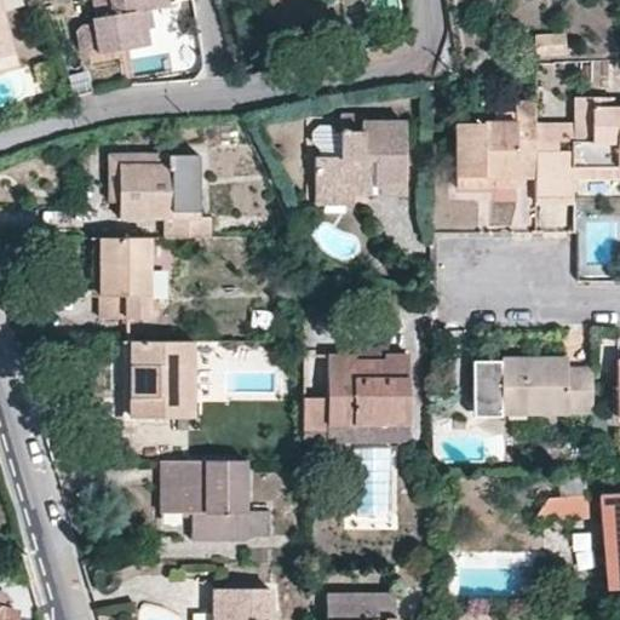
[(110,0),(113,11),(98,12),(93,13),(97,50),(150,44),(148,24),(144,7),(153,6),(167,4),(166,0),(110,0)]
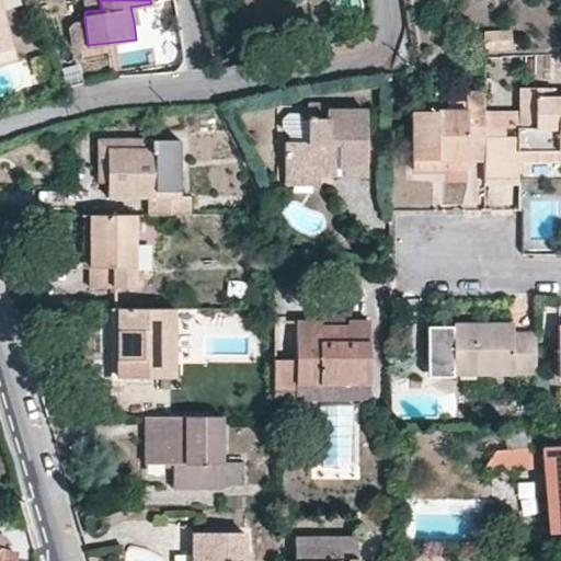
[(100,0),(87,0),(89,11),(102,10),(100,0)]
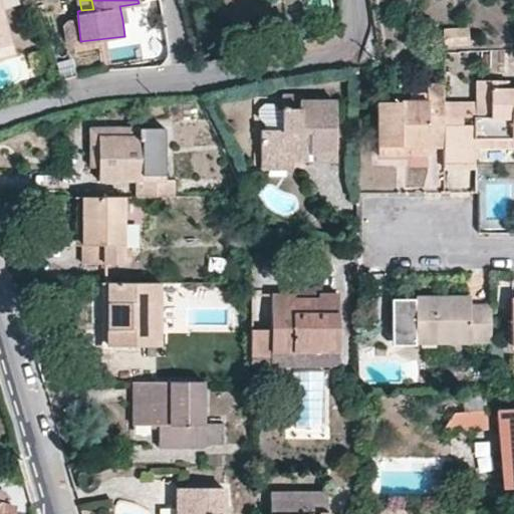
[(0,5),(0,45),(5,44),(10,42),(0,5)]
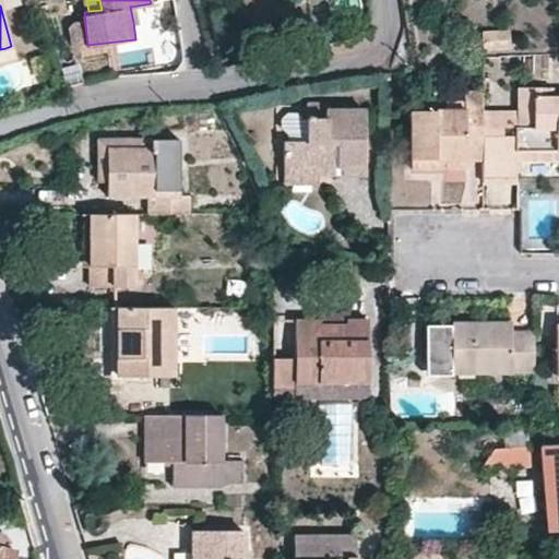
[(138,6),(130,7),(133,22),(139,22),(138,6)]
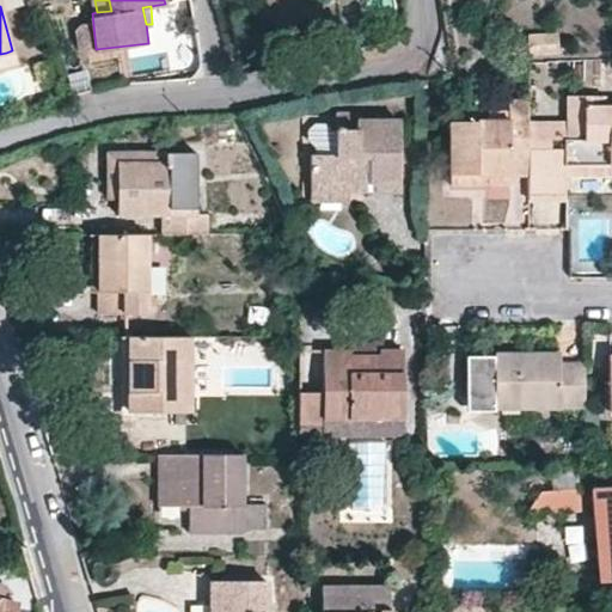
[(557,51),(555,30),(526,34),(528,55),(557,51)]
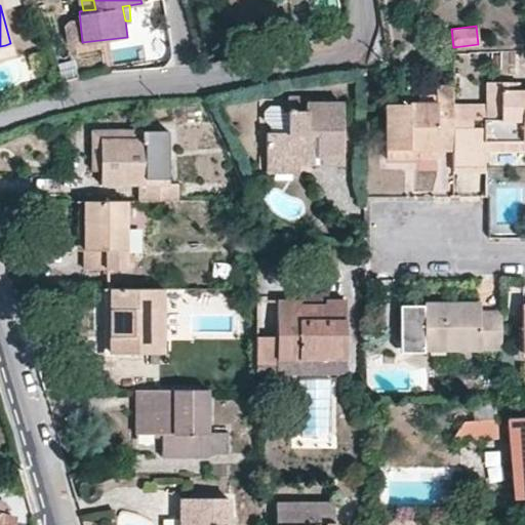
[(485,127),(485,143),(524,142),(524,90),(519,91),(518,82),(488,82),(488,105),(493,105),(492,119),(485,119),(485,127)]
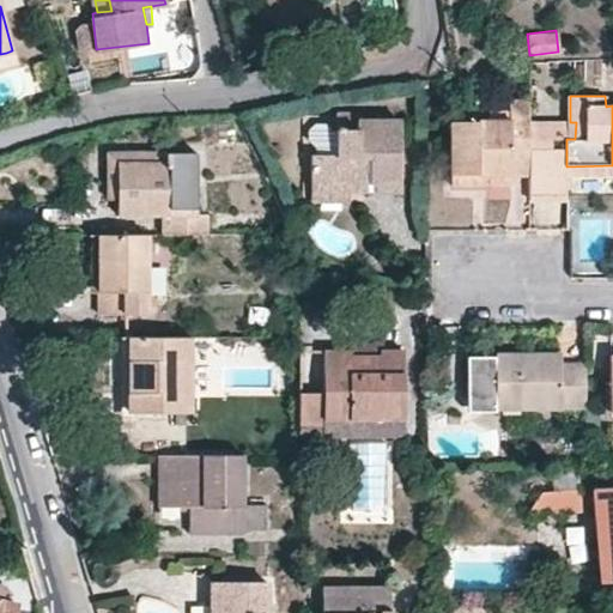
[(451,122),(451,175),(489,174),(489,186),(510,186),(511,175),(528,175),(529,137),(528,123),(528,101),(511,102),(511,113),(491,113),(491,122),(451,122)]
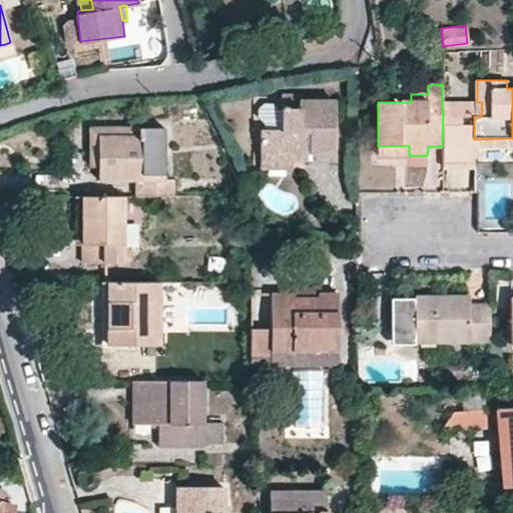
[(300,97),(282,96),(282,129),(261,129),(261,152),(304,152),(305,160),(316,160),(316,152),(335,152),(335,102),(301,102),(300,97)]
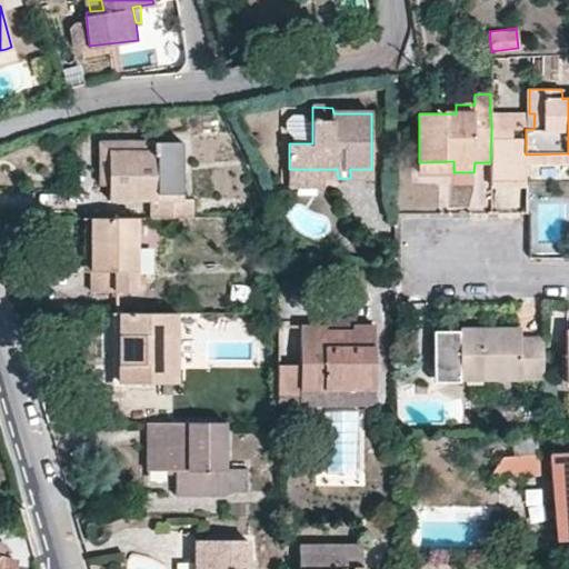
[(535,113),(529,113),(490,115),(491,127),(511,127),(512,129),(526,129),(533,129),(535,113)]
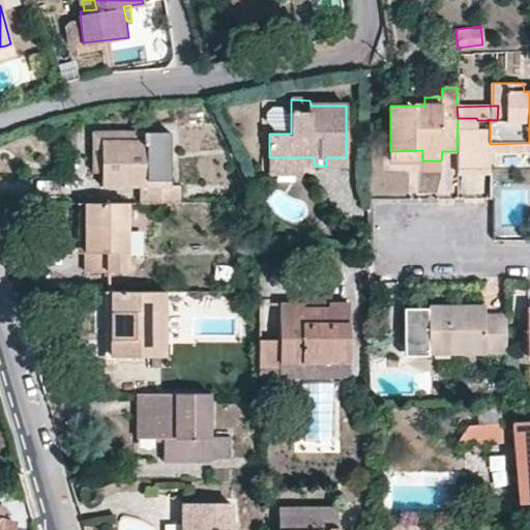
[(270,129),(289,129),(289,112),(271,111),(270,129)]
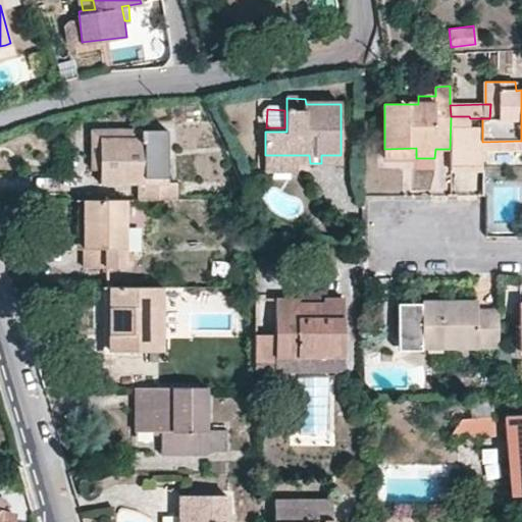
[(450,149),(469,148),(470,126),(470,118),(469,116),(451,116),(450,149)]
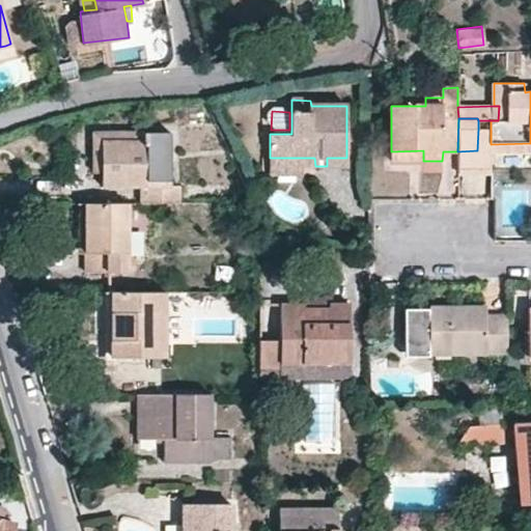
[(491,129),(478,129),(477,150),(457,151),(457,173),(491,172),(492,152),(491,144),(491,129)]
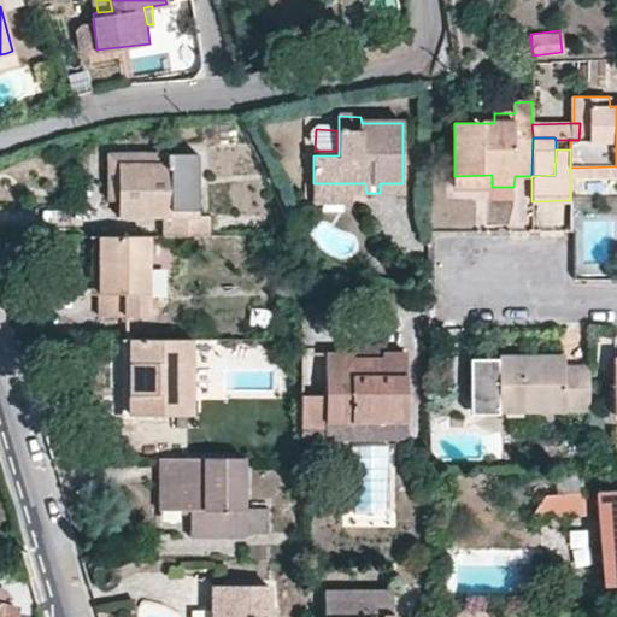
[(118,201),(119,164),(169,164),(169,152),(109,153),(109,183),(109,199),(118,201)]
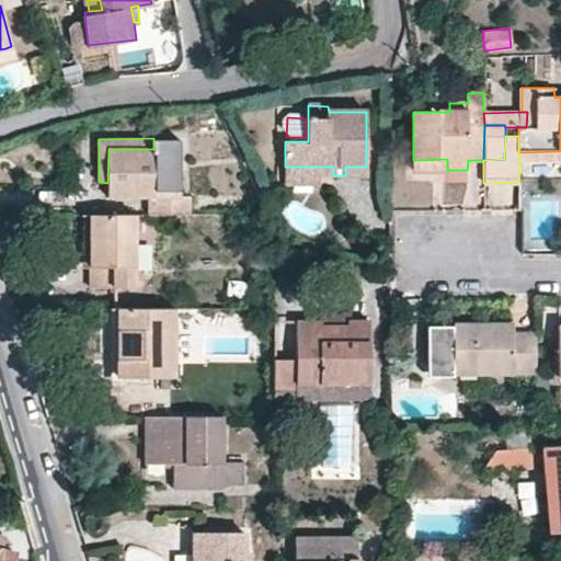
[(109,196),(148,196),(149,214),(190,214),(190,196),(181,196),(181,139),(153,138),(153,149),(109,149),(107,183),(109,196)]
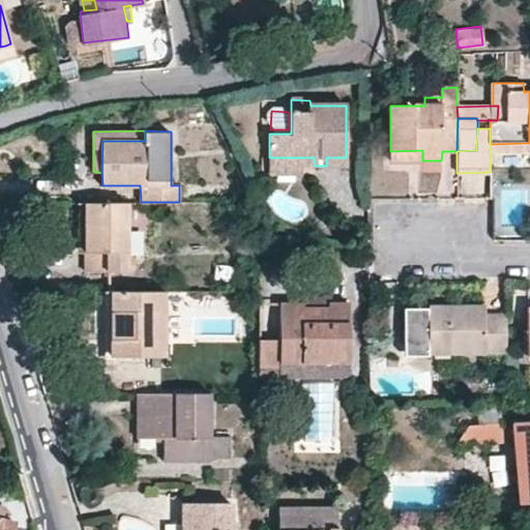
[(529,143),(490,144),(491,152),(529,152),(529,143)]
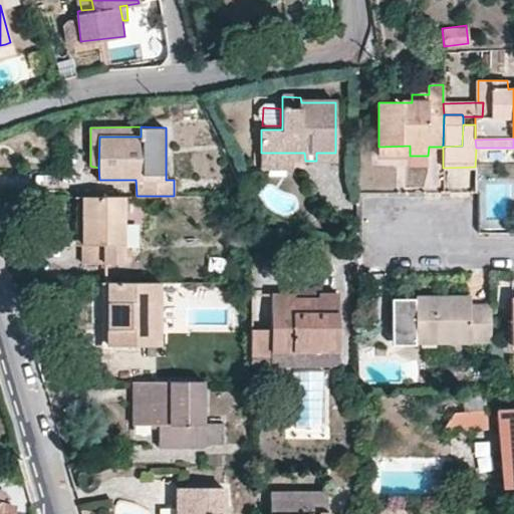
[(378,147),(378,155),(410,156),(410,146),(378,147)]
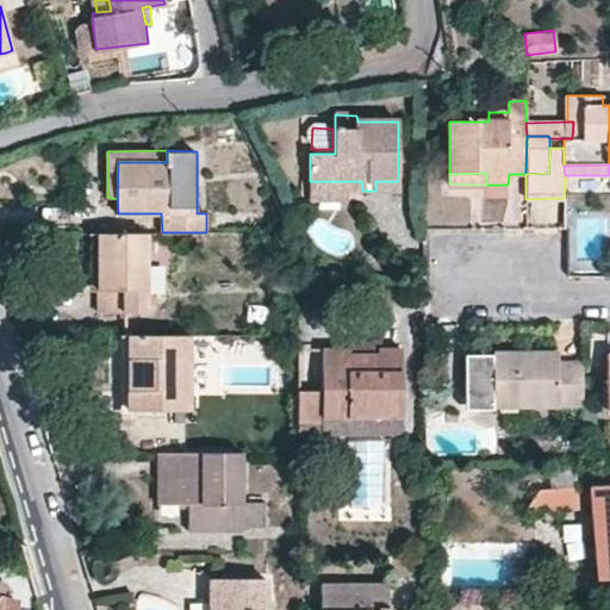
[(310,181),(310,200),(346,200),(347,191),(362,191),(361,181),(310,181)]
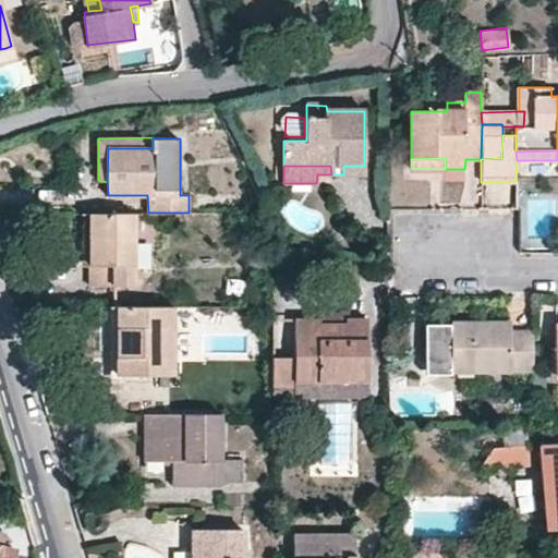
[(364,174),(364,166),(343,166),(343,174),(364,174)]
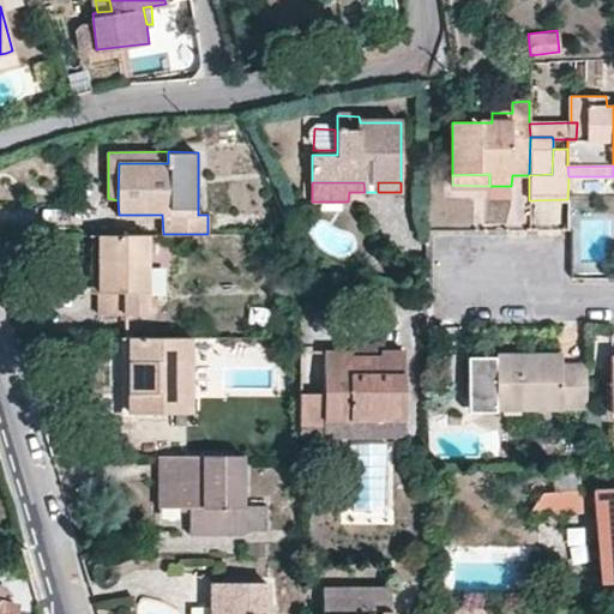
[(100,235),(90,234),(90,293),(100,293),(100,235)]
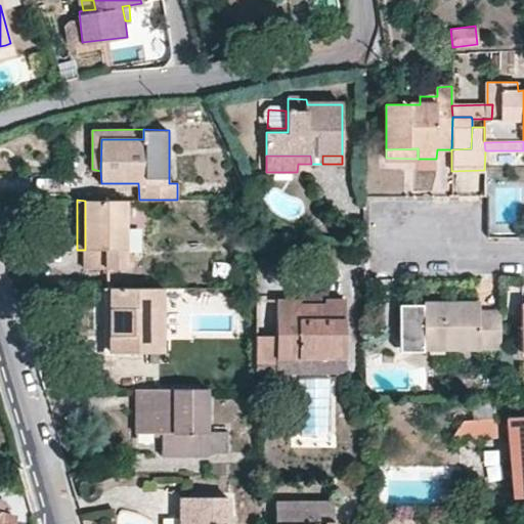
[(126,201),(85,201),(85,250),(85,270),(125,269),(125,256),(126,201)]
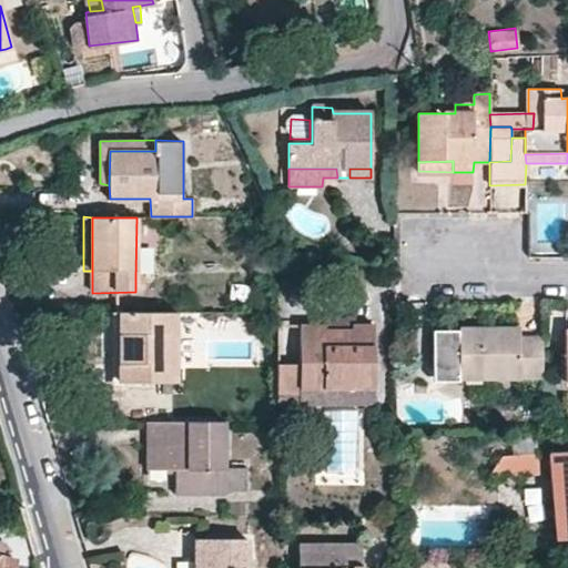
[(127,382),(175,382),(175,311),(128,313),(129,332),(121,332),(121,382),(127,382)]
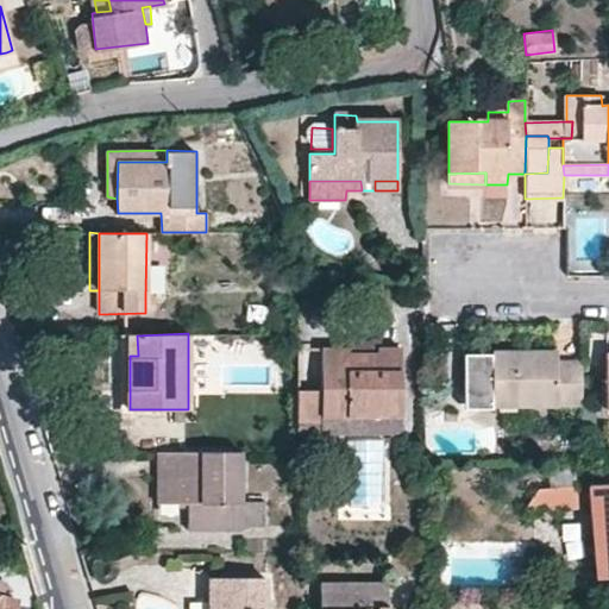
[(137,336),(121,334),(119,415),(136,415),(136,409),(130,409),(130,356),(138,356),(137,336)]
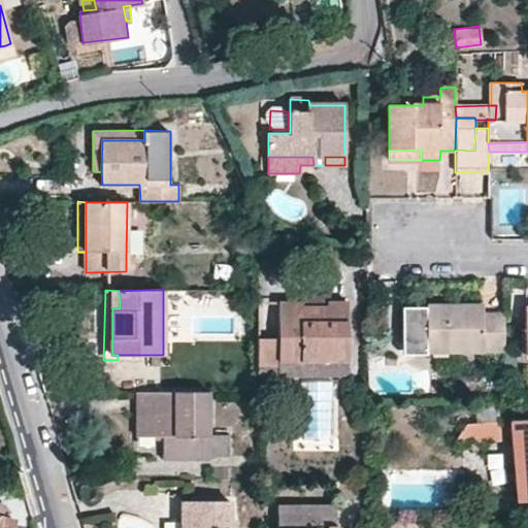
[(302,302),(302,306),(327,307),(328,301),(329,301),(329,296),(300,296),(300,301),(302,302)]
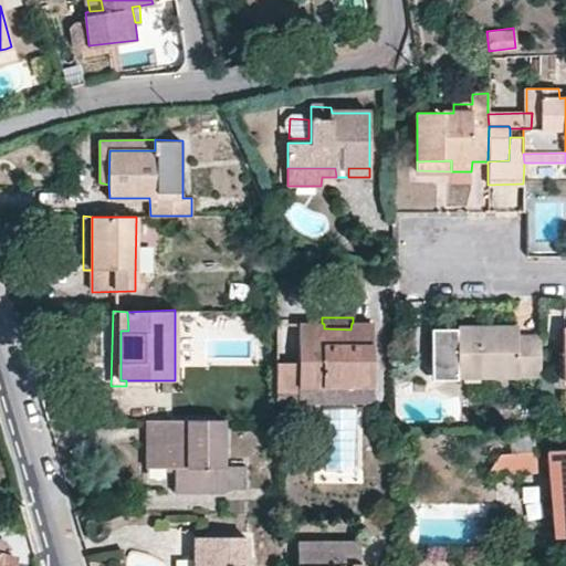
[(299,391),(300,387),(373,387),(371,323),(353,323),(352,323),(350,329),(324,328),(324,324),(322,323),(297,324),(297,362),(275,362),(275,392),(299,391)]
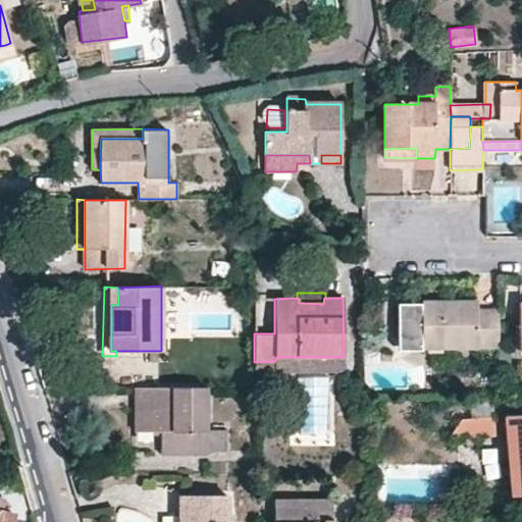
[(477,311),(477,303),(423,303),(422,347),(426,347),(441,347),(499,347),(498,311),(477,311)]
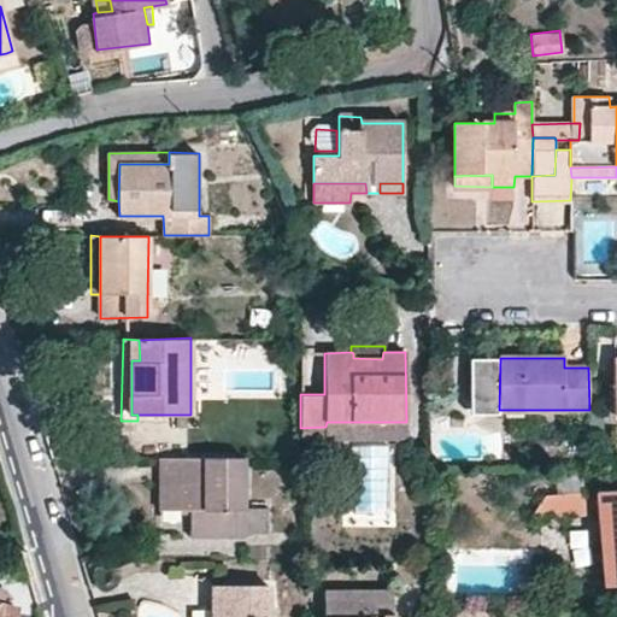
[(405,436),(406,422),(327,422),(325,427),(300,428),(301,438),(405,436)]
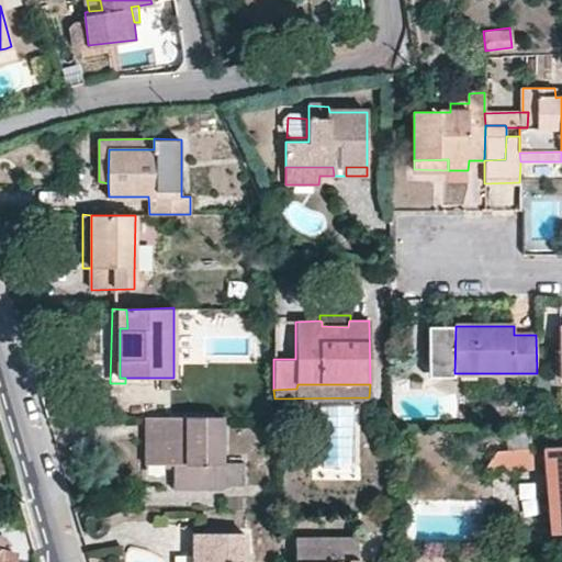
[(146,416),(145,467),(172,467),(172,492),(222,492),(222,486),(245,486),(245,464),(243,463),(229,463),(223,463),(222,417),(146,416)]
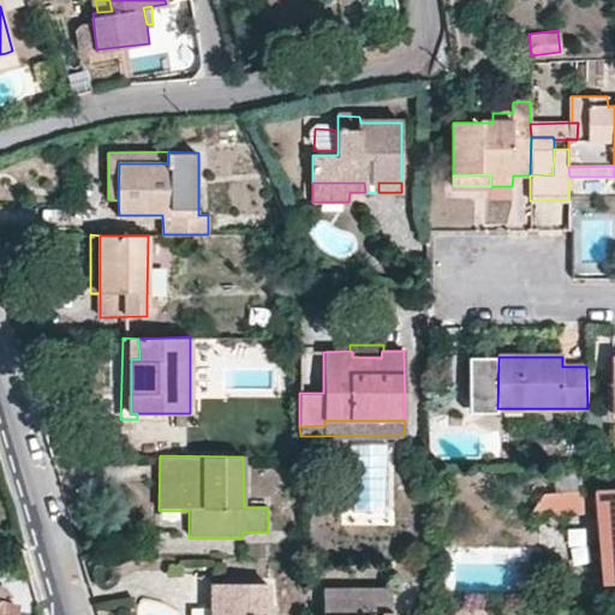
[(614,581),(614,491),(596,494),(603,583),(614,581)]
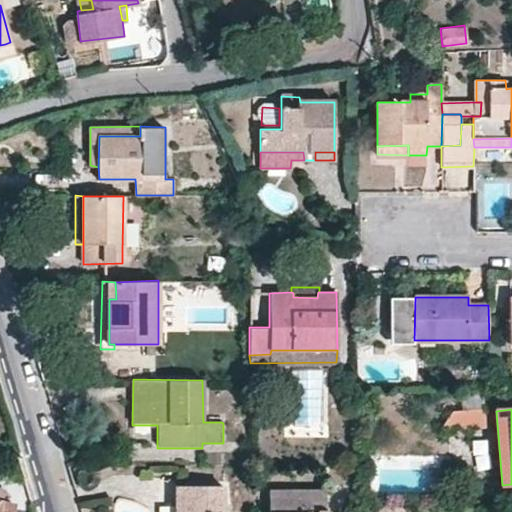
[(450,414),(445,432),(485,429),(484,411),(450,414)]
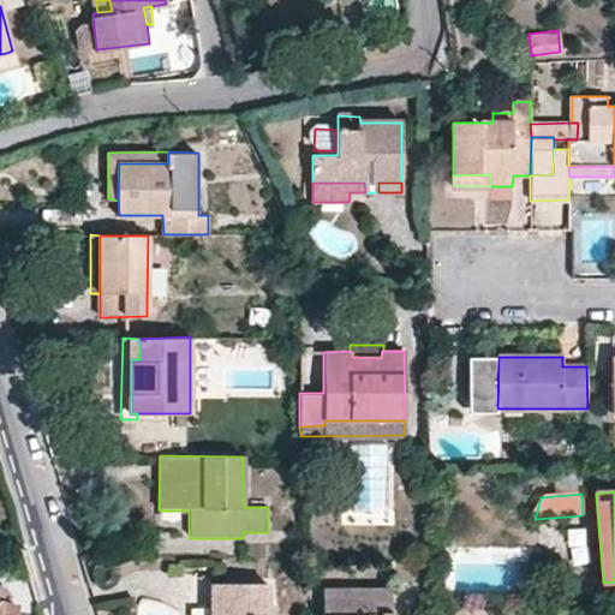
[(267,614),(268,583),(219,584),(218,607),(212,607),(212,614),(267,614)]
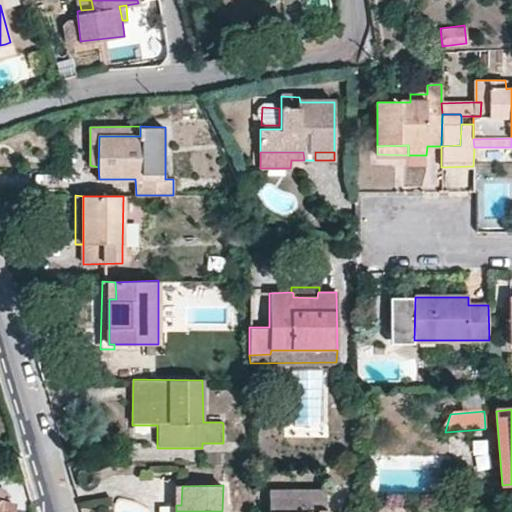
[(0,490),(0,511),(13,511),(15,506),(4,503),(6,492),(0,490)]
